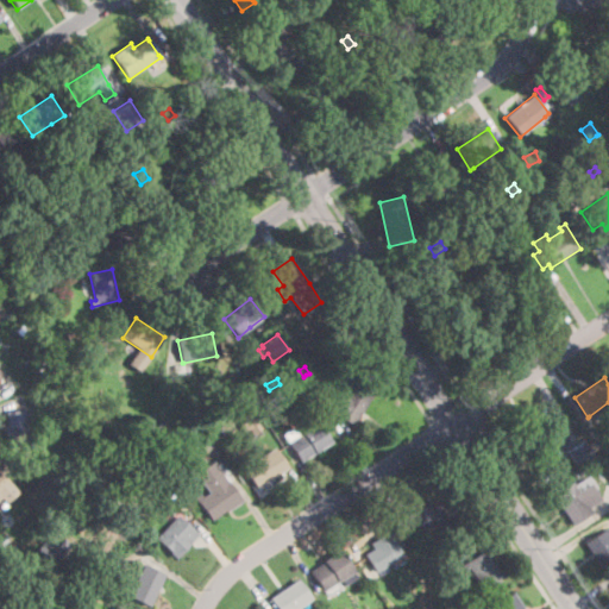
[(355,384),(371,395),(355,425),(330,410),(341,390),(347,394),(353,384),(355,384)]
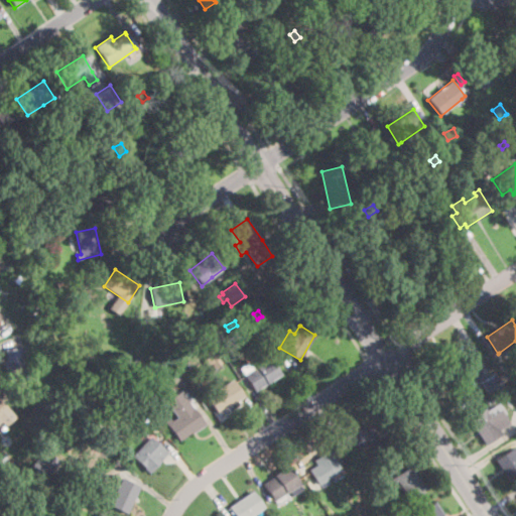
[(232,342),(224,348),(216,336),(224,330),(232,342)]
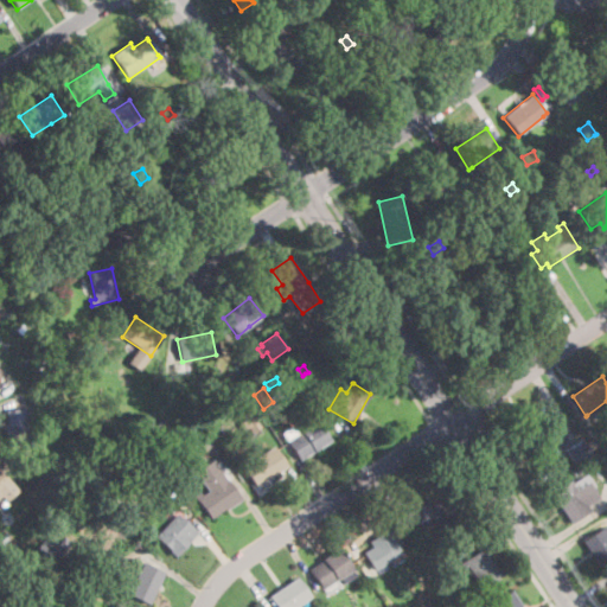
[(261,426),(256,429),(250,433),(248,428),(243,430),(238,423),(243,421),(241,416),(250,409),(261,426)]
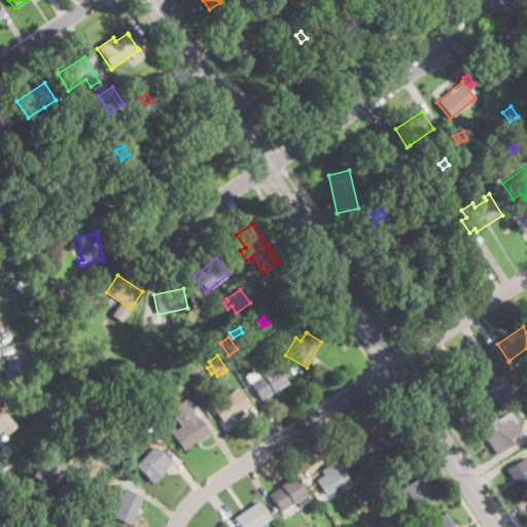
[(26,388),(4,388),(4,356),(21,356),(26,356),(26,388)]
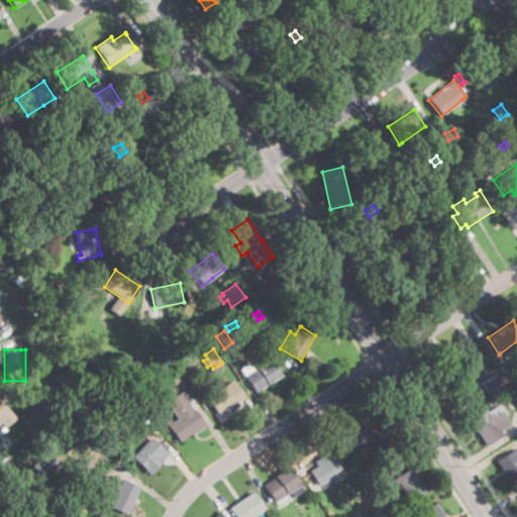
[(72,357),(71,367),(60,366),(61,356),(72,357)]
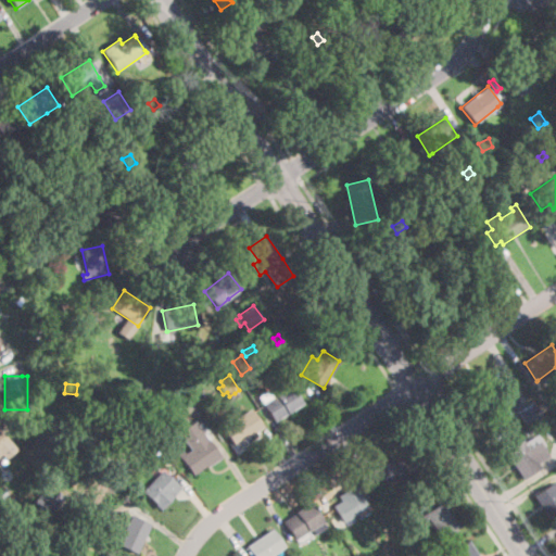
[(277,420),(275,421),(262,403),(290,384),(302,403),(277,420)]
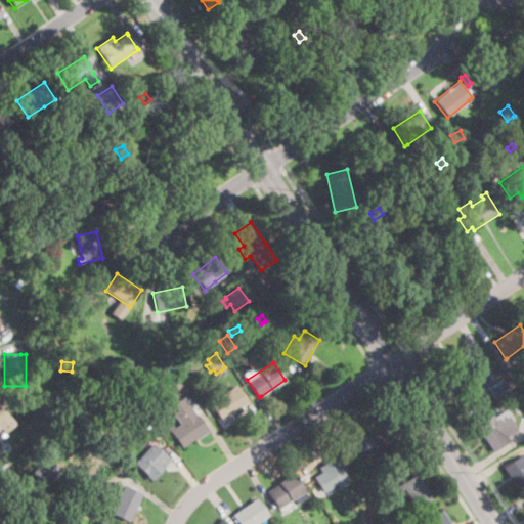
[(107,375),(101,380),(93,370),(99,365),(107,375)]
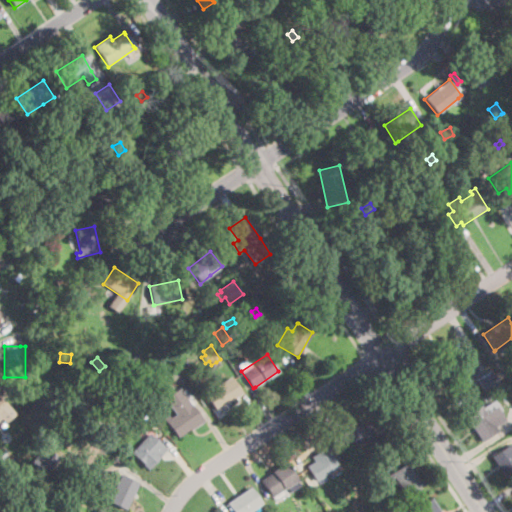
[(192,366),(185,370),(181,363),(188,359),(192,366)]
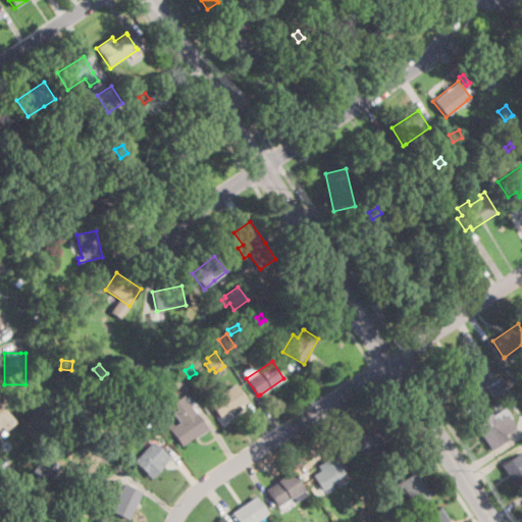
[(507,388),(492,398),(485,386),(500,377),(507,388)]
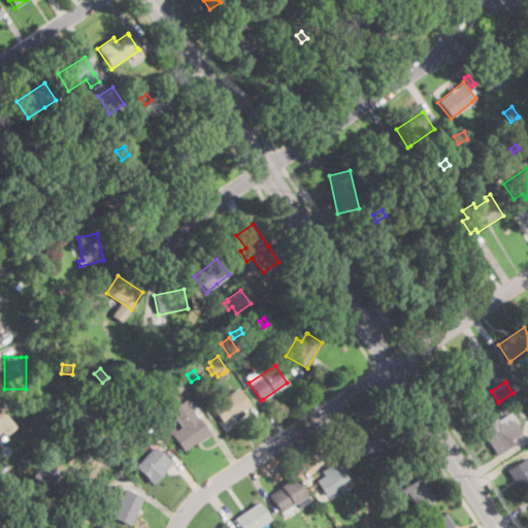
[(232,416),(222,423),(210,405),(237,388),(249,405),(232,416)]
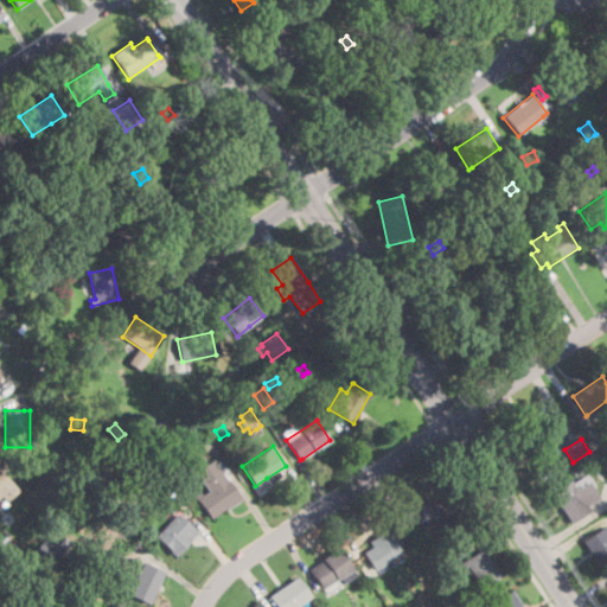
[(222,458),(230,470),(224,474),(229,480),(228,480),(241,499),(211,519),(195,496),(199,492),(202,497),(209,491),(195,472),(212,460),(215,464),(222,458)]
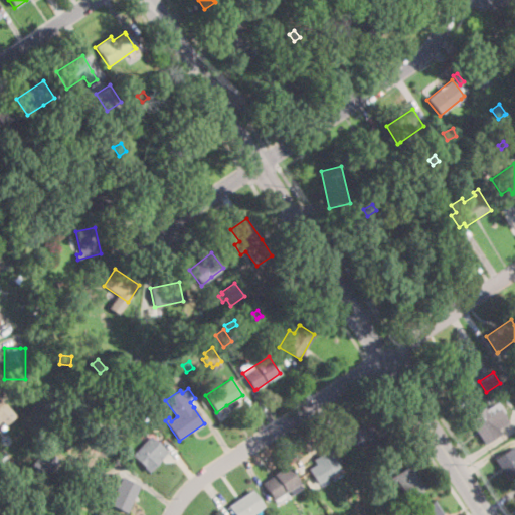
[(96,399),(91,403),(87,397),(92,393),(96,399)]
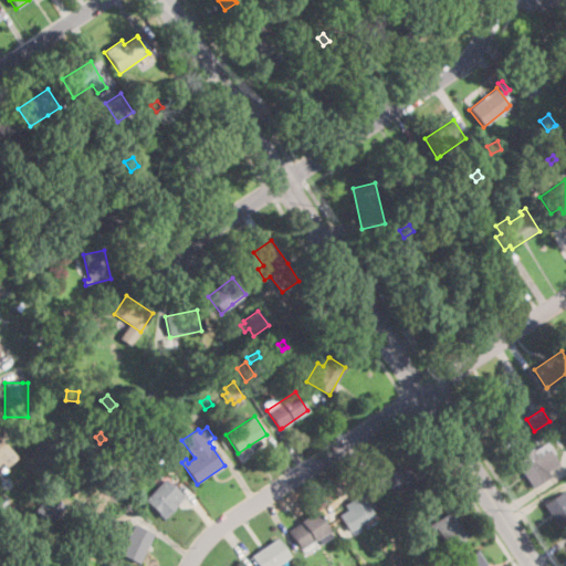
[(545,437),(536,441),(534,437),(543,432),(545,437)]
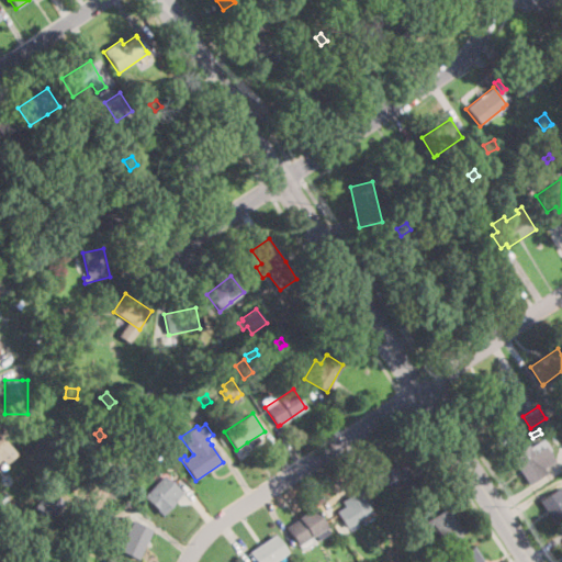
[(133,439),(128,441),(124,433),(127,430),(133,439)]
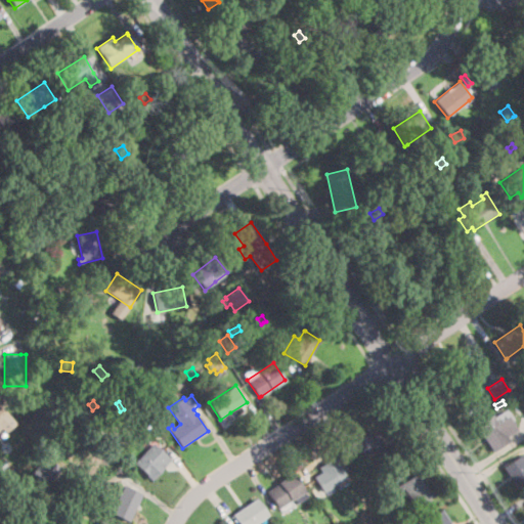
[(118,413),(115,417),(110,408),(113,406),(118,413)]
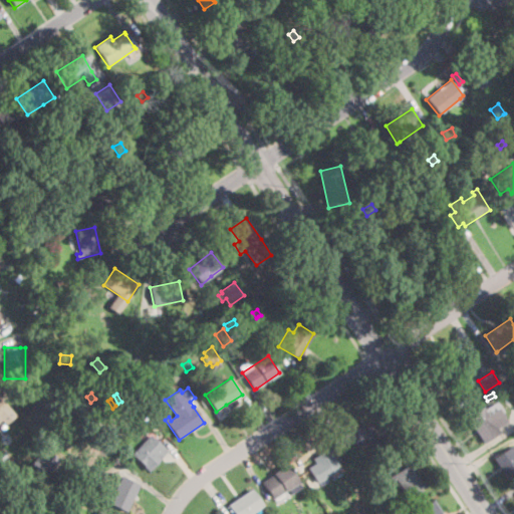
[(0,400),(9,410),(0,418),(0,400)]
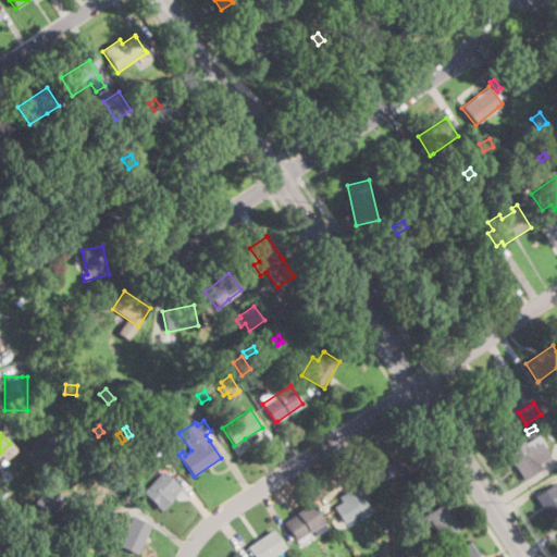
[(537,435),(543,445),(545,447),(533,456),(542,469),(524,481),(506,454),(523,442),(525,443),(537,435)]
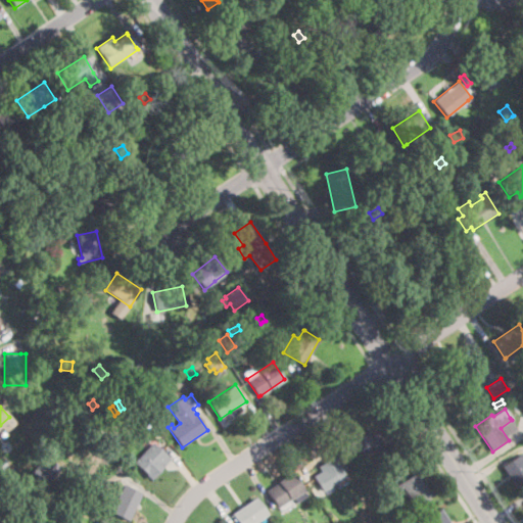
[(152,424),(146,428),(143,424),(149,420),(152,424)]
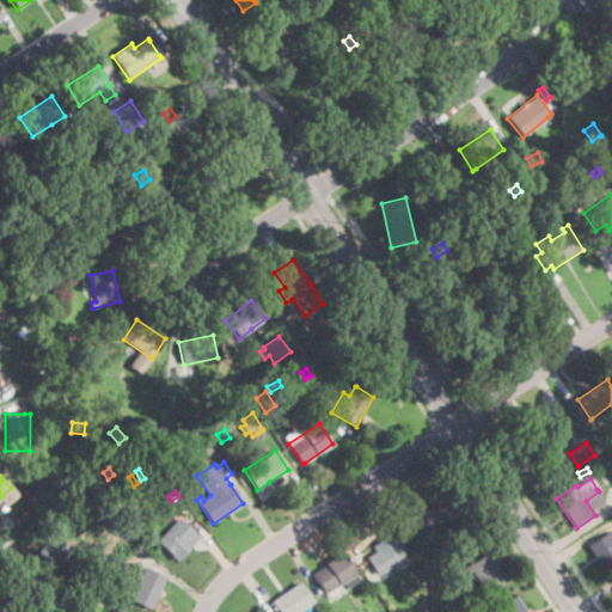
[(460,510),(456,533),(428,527),(427,531),(405,526),(407,522),(408,513),(418,515),(420,510),(424,512),(427,503),(460,510)]
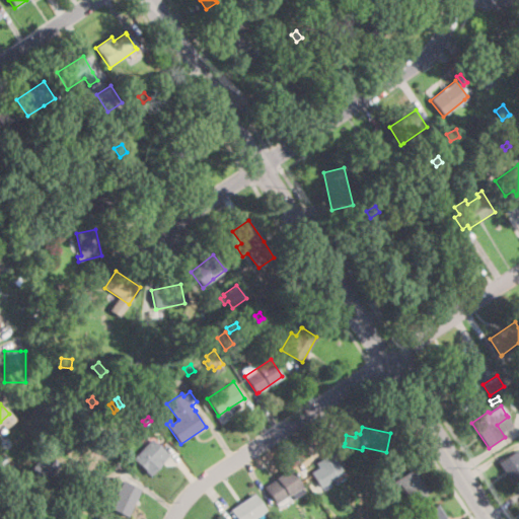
[(163,461),(151,475),(133,459),(152,439),(165,451),(159,458),(163,461)]
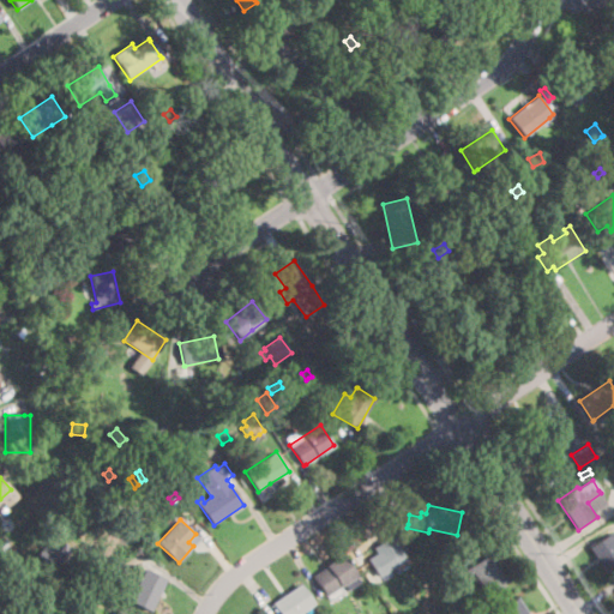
[(65,558),(55,570),(37,555),(54,535),(71,551),(65,558)]
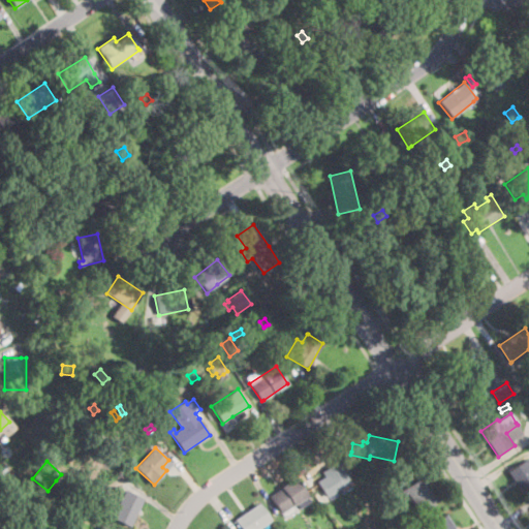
[(528,468),(528,491),(523,496),(507,471),(516,466),(524,461),(528,468)]
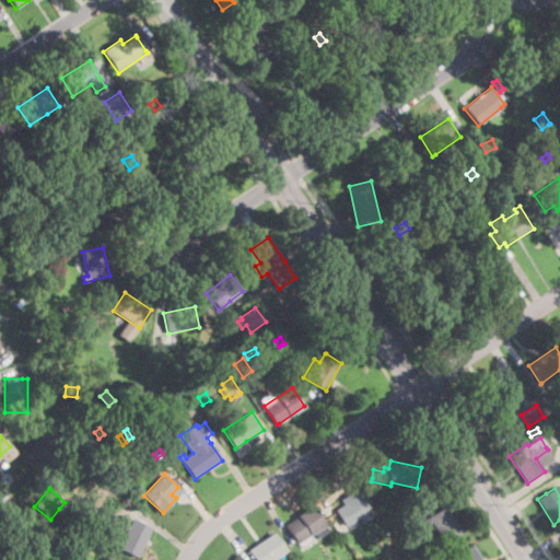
[(361,525),(349,532),(336,509),(343,504),(340,499),(358,489),(371,511),(358,520),(361,525)]
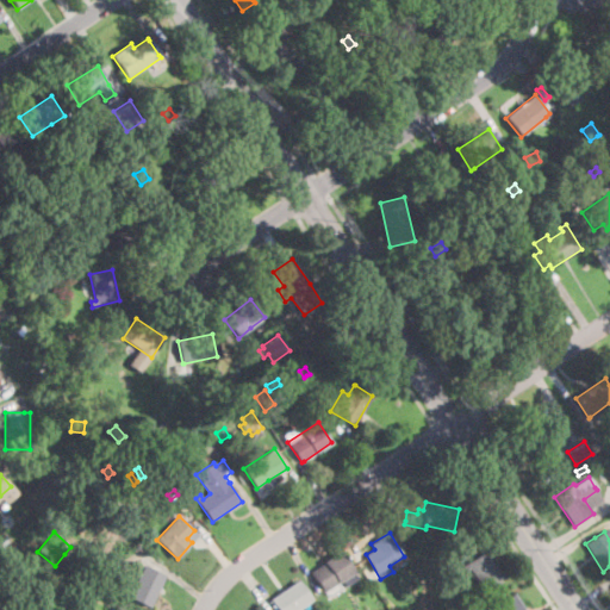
[(10,541),(2,547),(0,545),(0,537),(4,535),(10,541)]
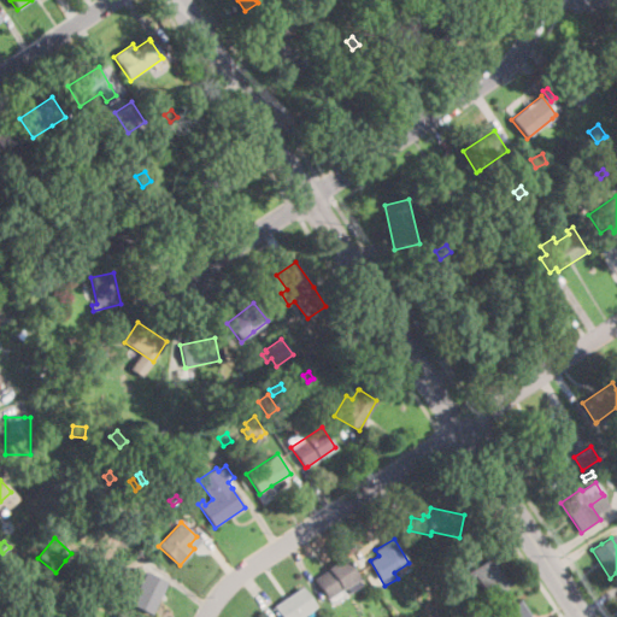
[(501,574),(504,576),(509,585),(491,598),(476,576),(471,580),(466,574),(491,557),(501,574)]
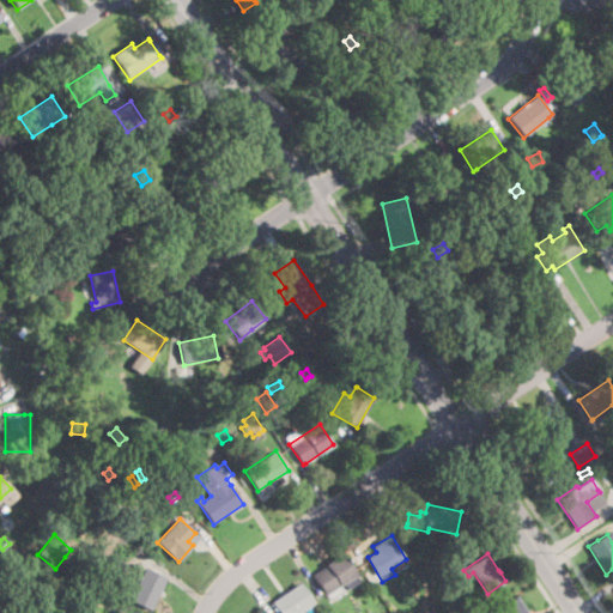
[(359,581),(347,589),(343,583),(326,595),(311,576),(325,565),(340,554),(359,581)]
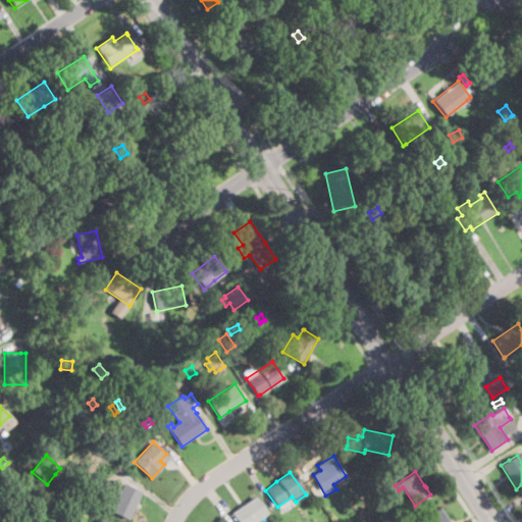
[(142,492),(127,520),(109,511),(113,503),(106,499),(109,493),(117,498),(124,483),(142,492)]
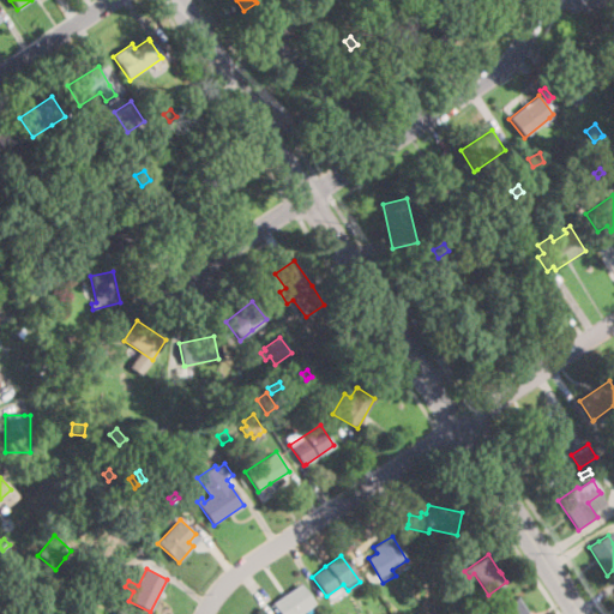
[(299,613),(278,613),(271,603),(284,594),(299,584),(313,605),(299,613)]
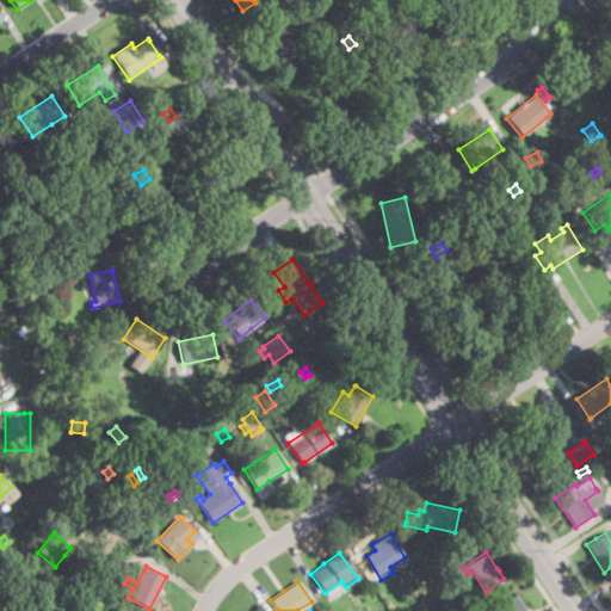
[(500,610),(498,606),(516,594),(525,610),(500,610)]
